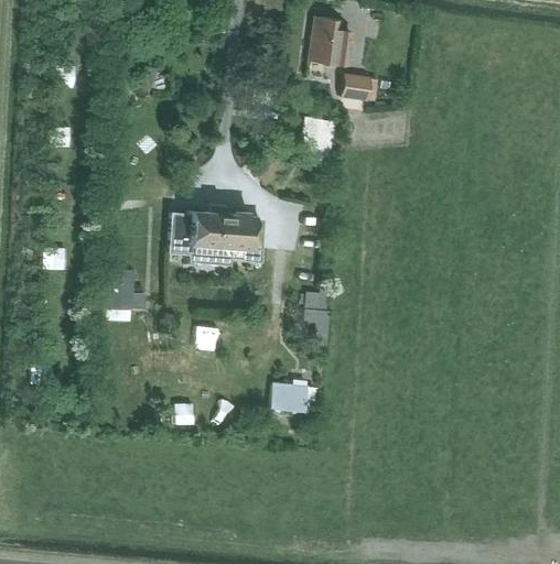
[(313,43),(310,60),(347,65),(352,31),(340,29),(341,20),(316,15),(313,35),(312,35),(311,42),(313,43)]
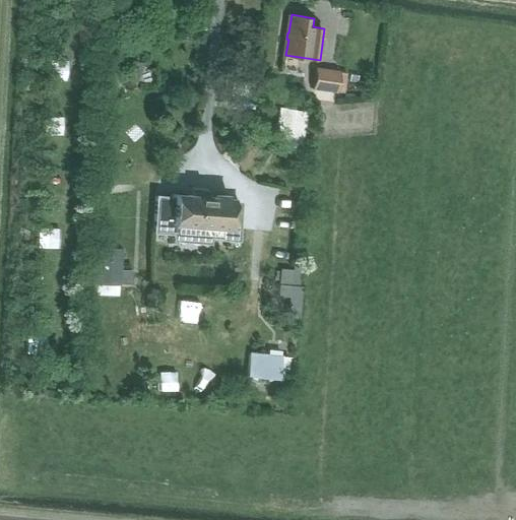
[(315,88),(339,92),(342,71),(318,68),(315,88)]
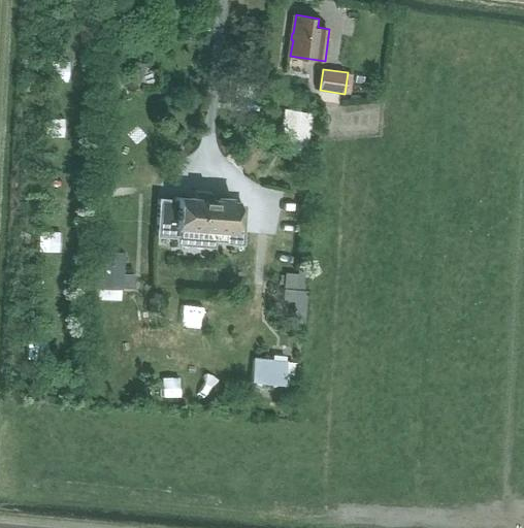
[(280,141),(307,146),(314,113),(286,108),(280,141)]
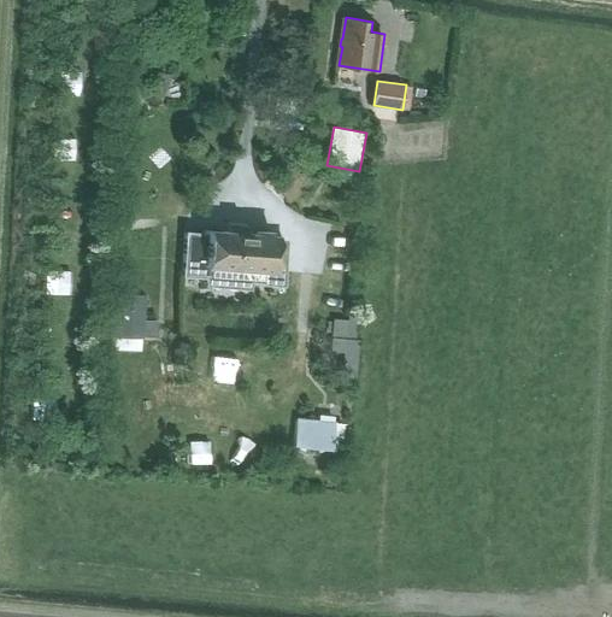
[(187,233),(184,275),(209,276),(210,265),(270,269),(270,272),(283,274),(286,240),(274,239),(274,234),(206,230),(206,234),(187,233)]
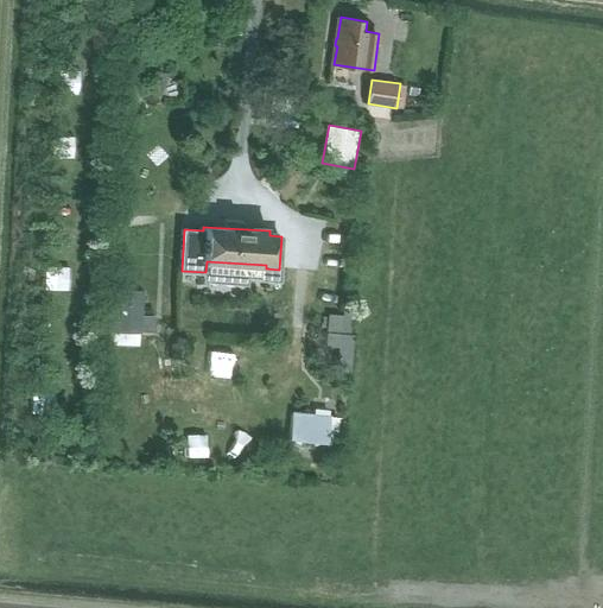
[(157,316),(145,315),(146,290),(110,289),(108,331),(157,333),(157,316)]
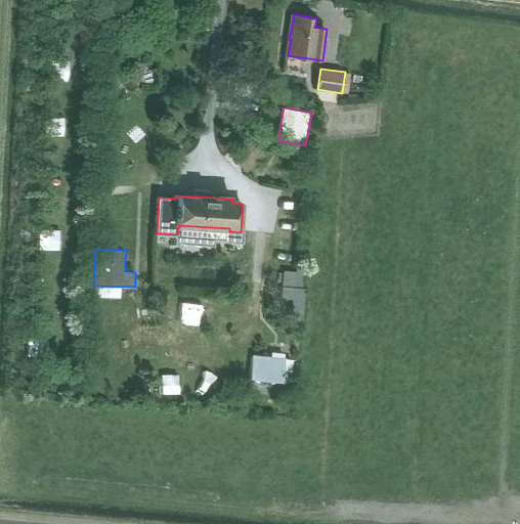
[(303,285),(305,265),(298,264),(293,313),(303,314),(305,285),(303,285)]
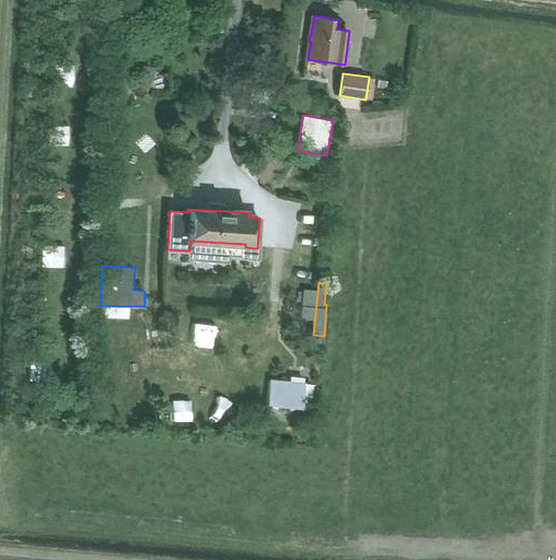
[(304,397),(312,396),(315,384),(270,380),(268,405),(303,408),(304,397)]
